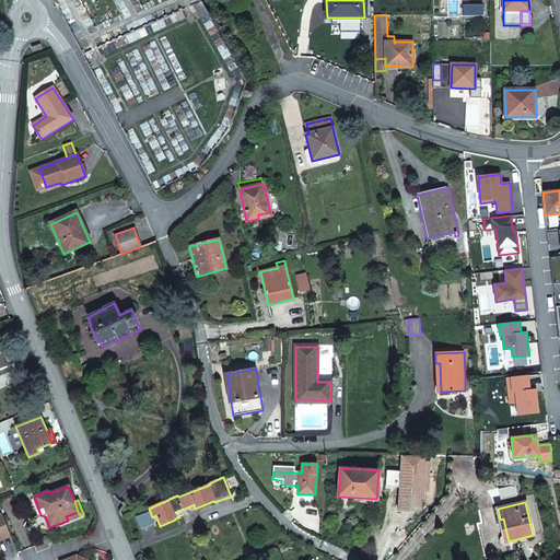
[(137,518),(140,529),(153,525),(149,513),(137,518)]
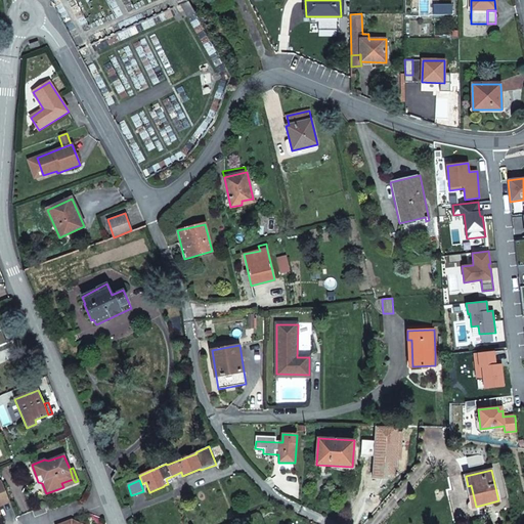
[(0,500),(8,498),(2,481),(0,481),(0,500)]
